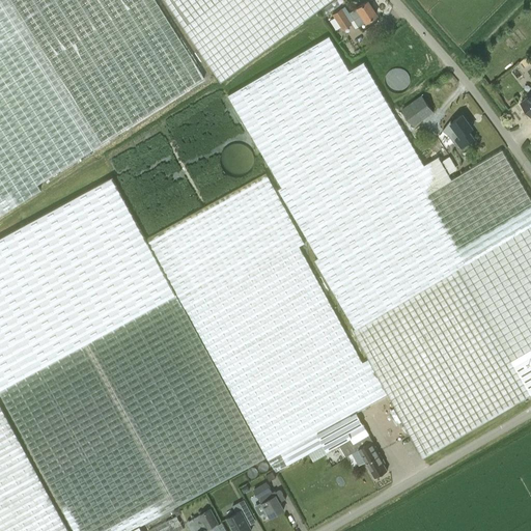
[(94,147),(93,146),(204,76),(156,0),(0,0),(0,215),(43,188),(39,183),(94,147)]
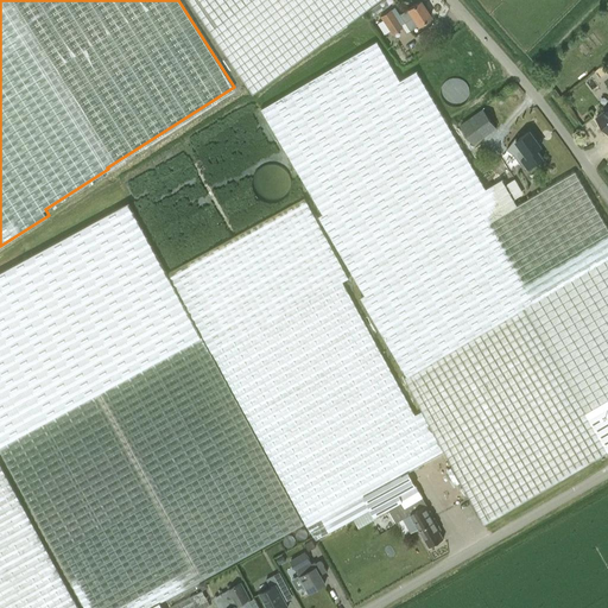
[(187,0),(252,95),(379,0),(187,0)]
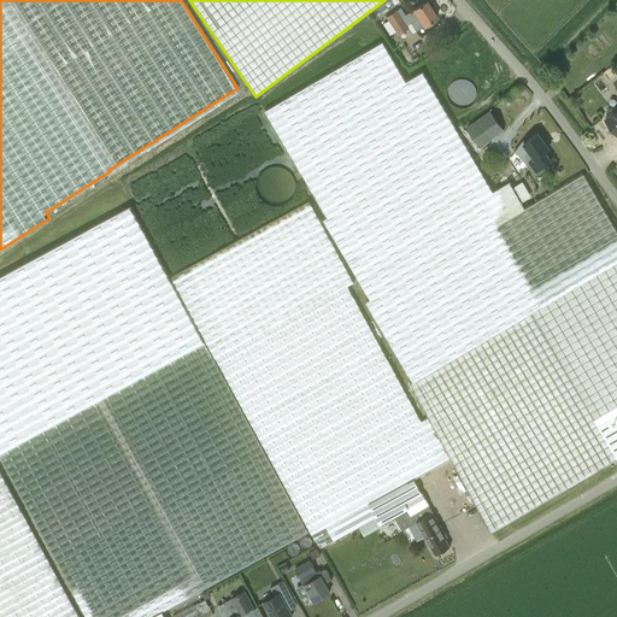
[(406,16),(411,23),(416,31),(438,17),(427,0),(415,9),(415,10),(406,16)]
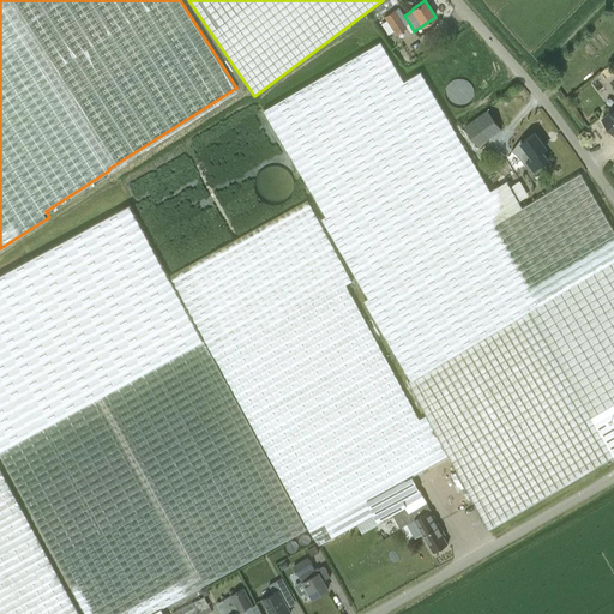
[(405,28),(399,18),(395,11),(385,17),(396,35),(405,28)]
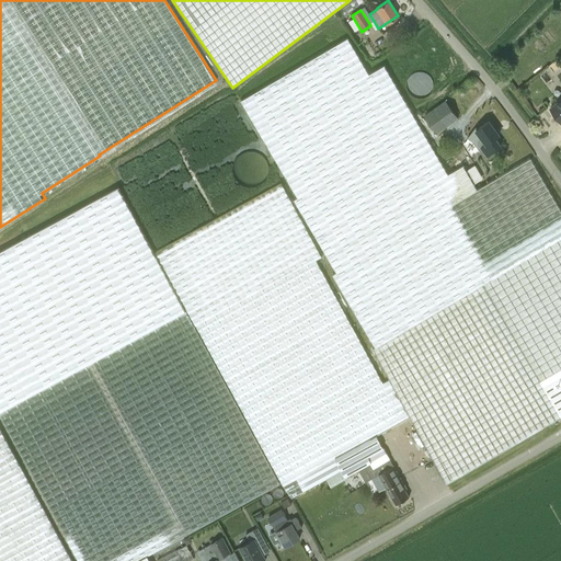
[(332,275),(374,347),(387,373),(390,380),(410,418),(428,451),(441,473),(447,483),(466,472),(507,449),(528,436),(560,418),(560,209),(531,159),(478,190),(464,165),(448,174),(385,65),(369,73),(348,37),(241,100),(298,197),(294,199),(336,273),(332,275)]
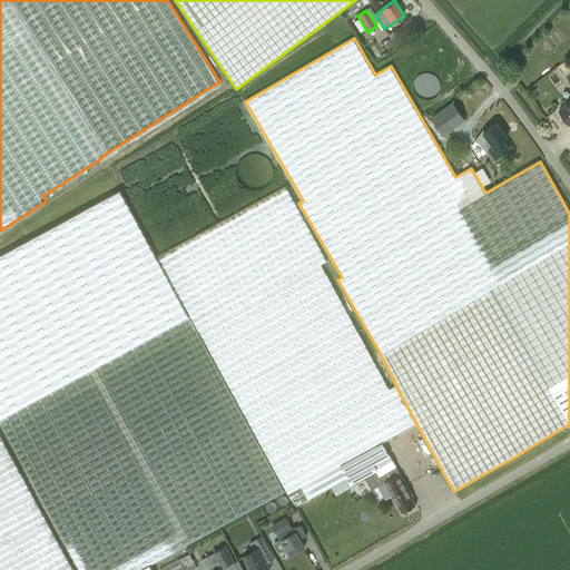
[(440,86),(440,81),(439,79),(436,76),(434,75),(432,72),(430,72),(428,71),(425,71),(422,72),(419,74),(416,76),(415,78),(414,80),(413,85),(413,87),(413,89),(414,91),(415,94),(418,96),(420,97),(422,98),(425,99),(428,99),(431,98),(433,97),(435,96),(438,92),(439,90),(440,86)]
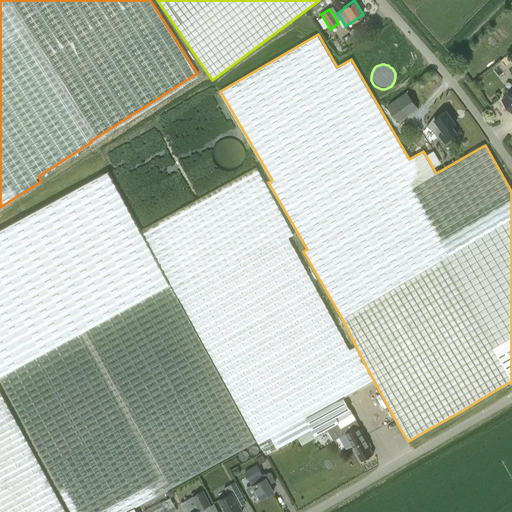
[(388,104),(399,120),(406,115),(405,113),(410,109),(412,112),(419,107),(408,90),(388,104)]
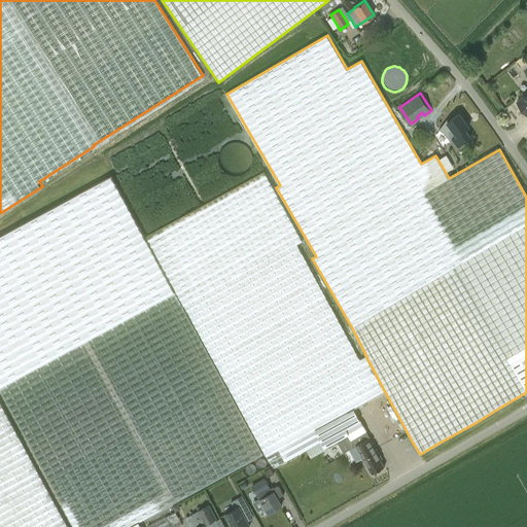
[(526,94),(517,102),(526,115),(526,94)]
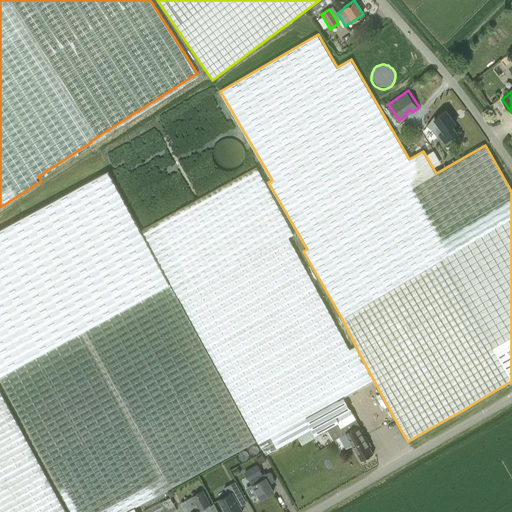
[(434,129),(444,144),(458,134),(452,126),(456,123),(446,110),(434,119),(433,118),(436,115),(435,114),(427,124),(434,129)]
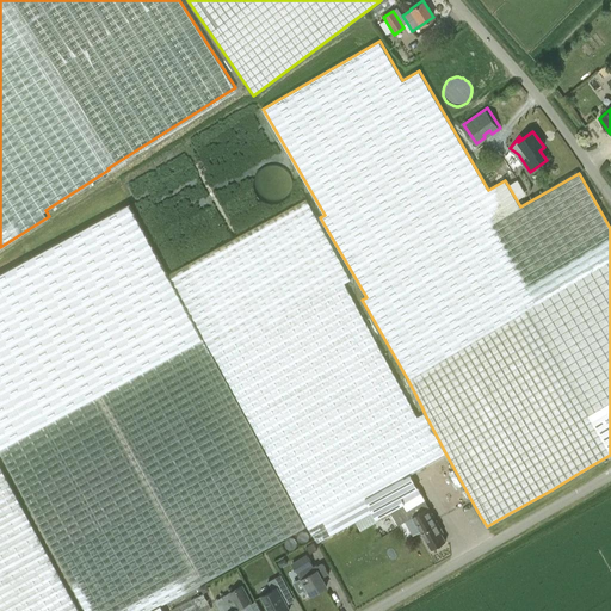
[(351,281),(307,199),(238,236),(230,240),(170,272),(215,355),(255,432),(302,516),(307,524),(309,529),(310,528),(316,538),(372,511),(376,518),(381,516),(403,504),(405,505),(423,494),(418,488),(411,474),(420,469),(421,471),(429,468),(427,466),(440,457),(446,455),(425,414),(418,418),(389,364),(345,284),(351,281)]
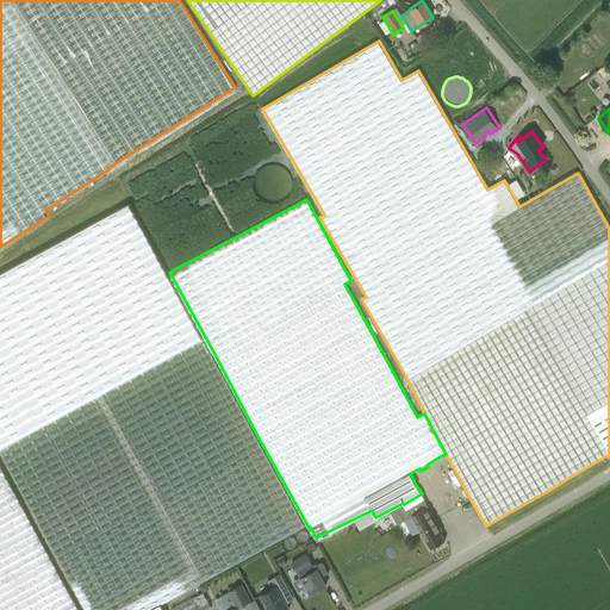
[(304,524),(123,204),(0,269),(0,453),(85,609),(162,609),(160,604),(304,524)]
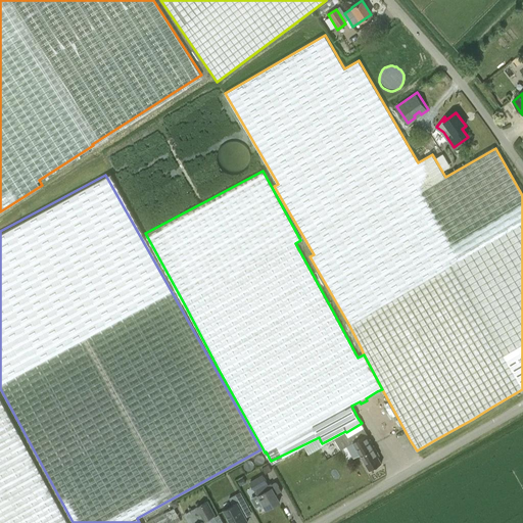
[(0,522),(66,522),(22,441),(0,398),(0,522)]
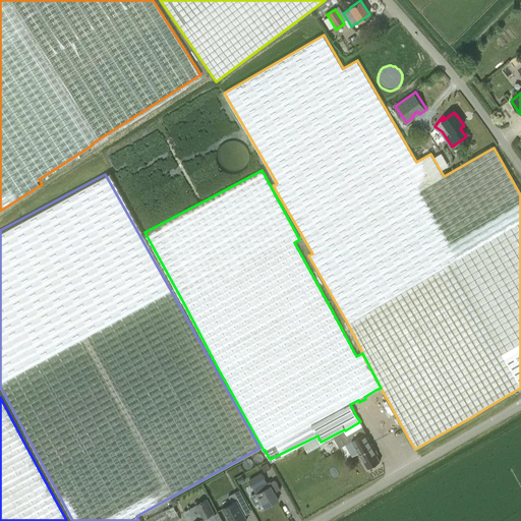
[(360,421),(345,430),(334,438),(339,448),(352,441),(368,468),(381,461),(377,454),(378,453),(370,440),(360,421)]
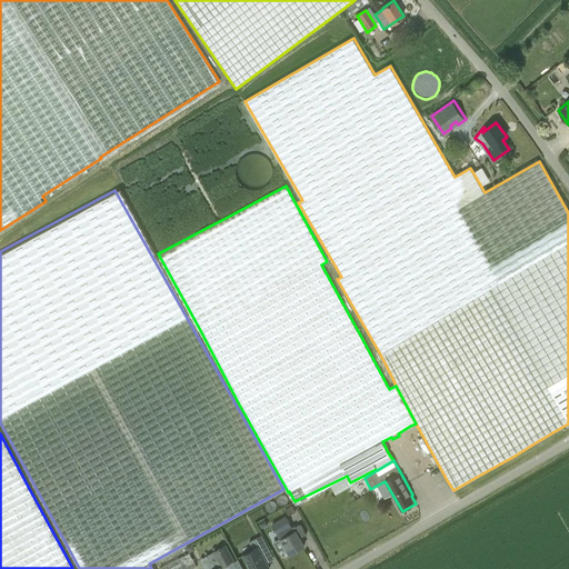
[(271,525),(279,538),(272,542),(278,551),(288,546),(291,552),(303,545),(299,538),(306,535),(300,525),(296,528),(295,526),(291,528),(285,517),(271,525)]
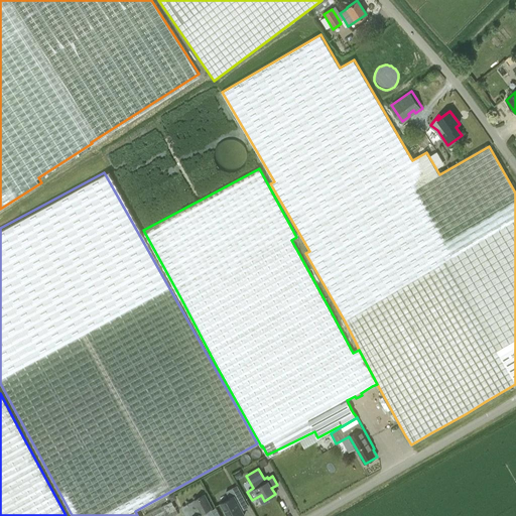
[(243,515),(244,515),(237,503),(245,499),(237,486),(226,492),(230,499),(221,504),(227,515),(243,515)]
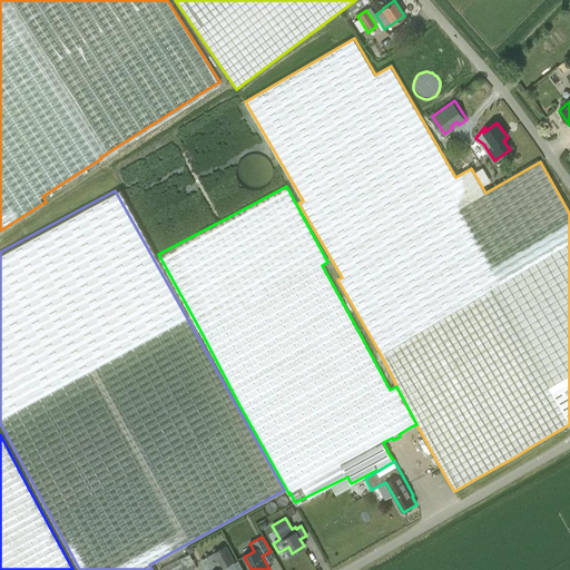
[(225,546),(199,560),(204,569),(223,569),(222,567),(234,561),(225,546)]
